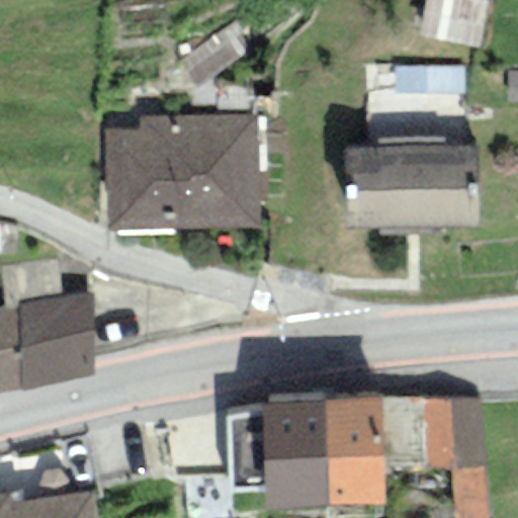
[(490,0),(426,0),(419,38),(481,51),(490,0)]
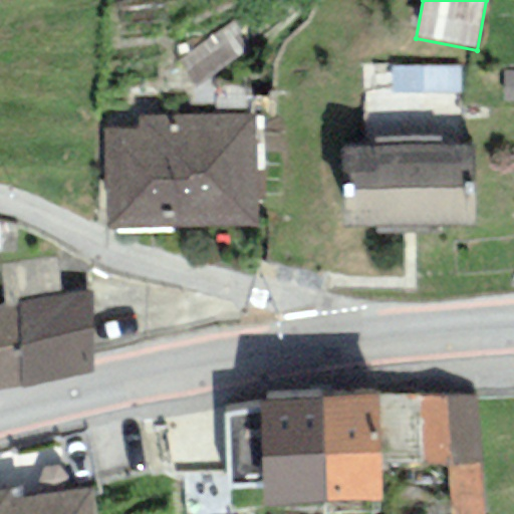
[(465,136),(465,67),(382,67),(382,136),(465,136)]
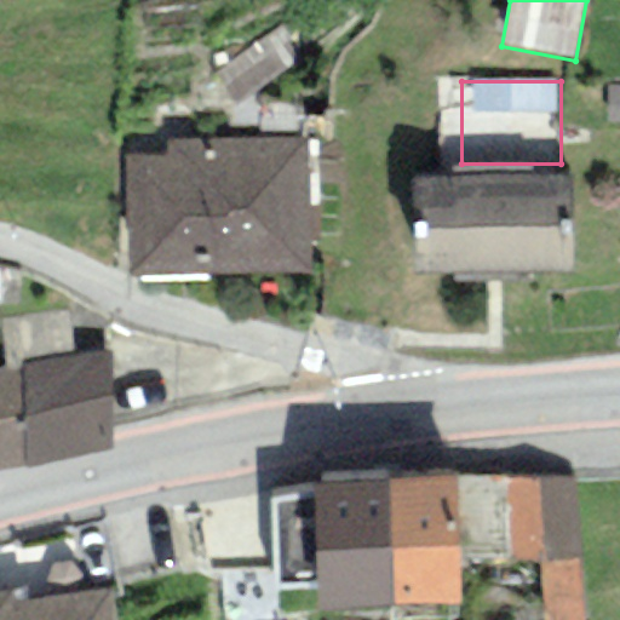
[(305,138),(165,143),(166,158),(124,159),(128,277),(310,273),(305,138)]
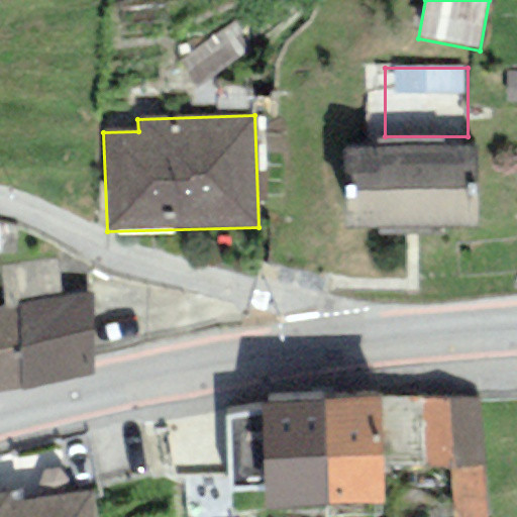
[(477,144),(341,148),(344,232),(479,227),(477,144)]
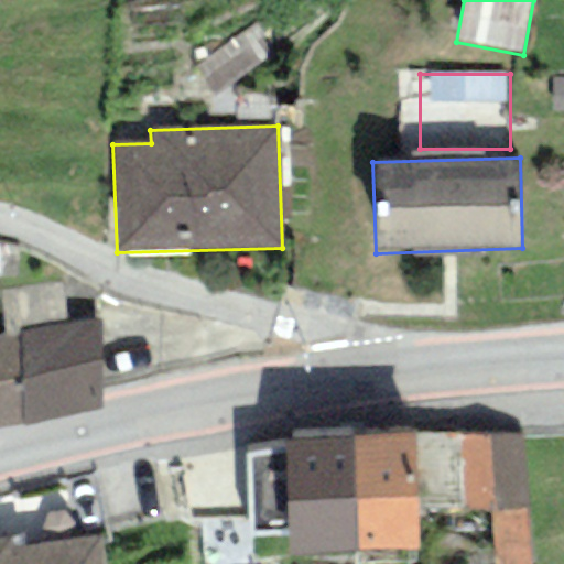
[(99,320),(18,334),(21,430),(99,410),(99,320)]
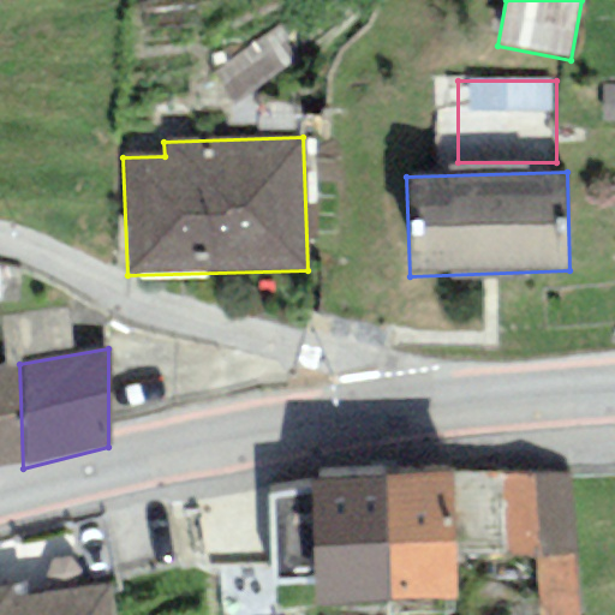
[(0,471),(23,469),(19,364),(0,366),(0,471)]
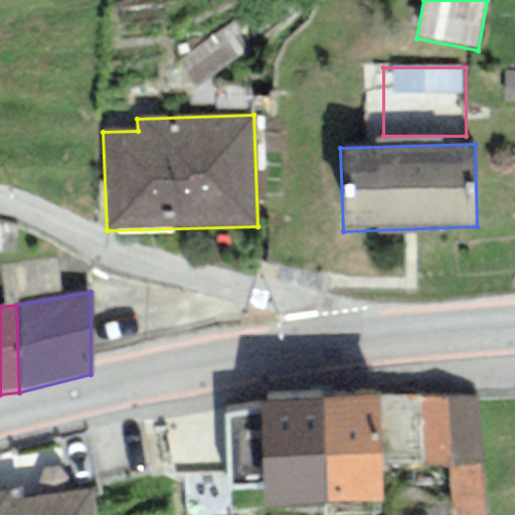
[(481,514),(475,394),(417,396),(420,463),(420,469),(449,467),(451,514),(481,514)]
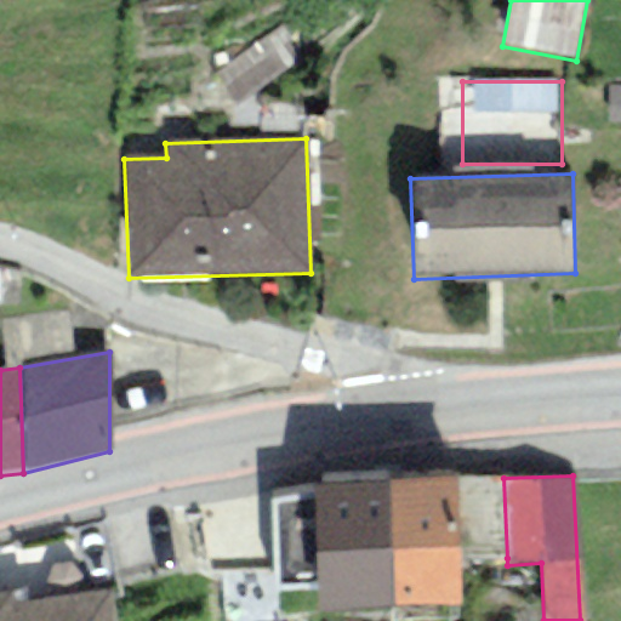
[(503,478),(456,480),(460,559),(507,558),(503,478)]
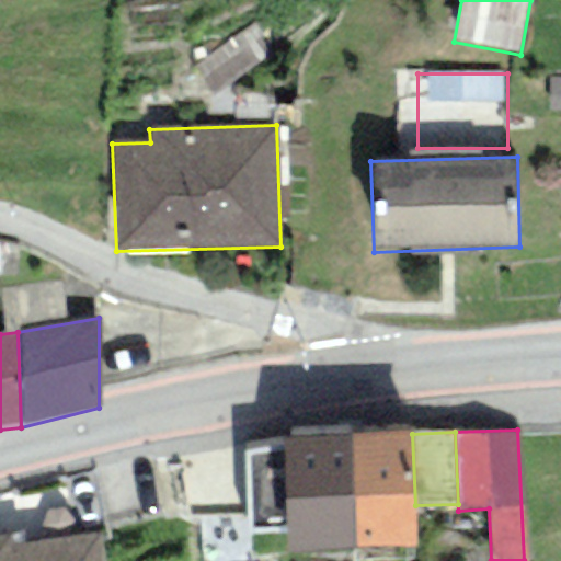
[(350,434),(289,437),(285,437),(285,447),(245,449),(249,531),(286,529),(287,552),(353,550),(350,434)]
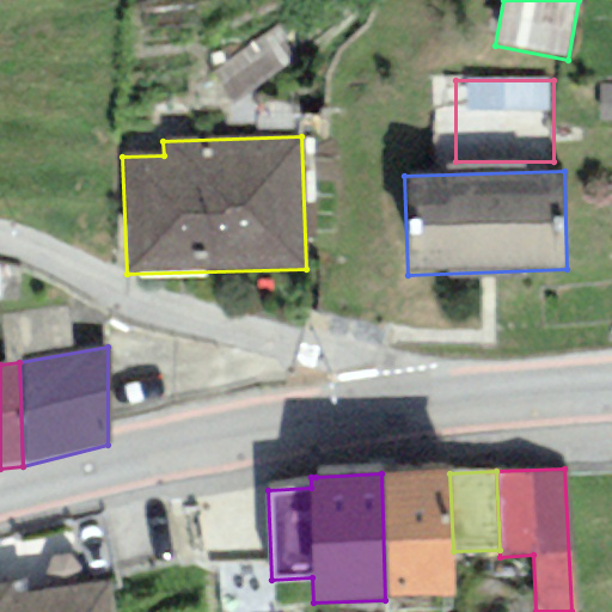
[(450,473),(381,473),(385,600),(454,598),(453,551),(450,473)]
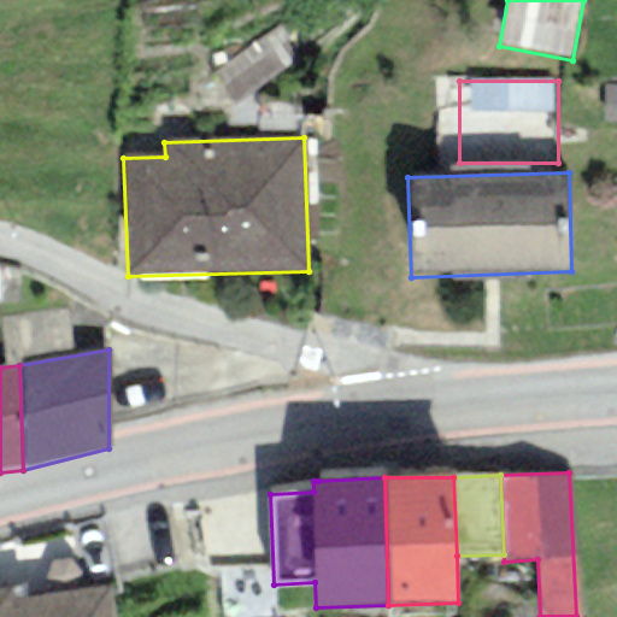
[(24,587),(0,589),(0,616),(112,616),(107,587),(25,598),(24,587)]
